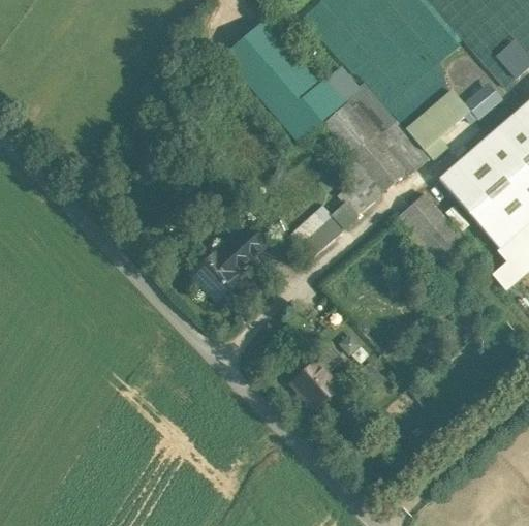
[(429,0),(507,90),(528,70),(528,0),(429,0)]
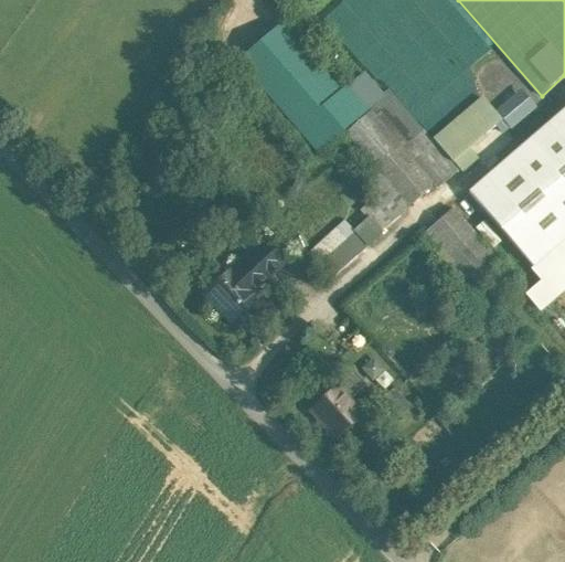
[(452,159),(434,137),(388,86),(375,97),(373,106),(348,128),(377,162),(358,179),(380,204),(373,209),(321,257),(334,273),(388,225),(409,207),(409,201),(423,190),(430,190),(459,165),(454,159),(452,159)]
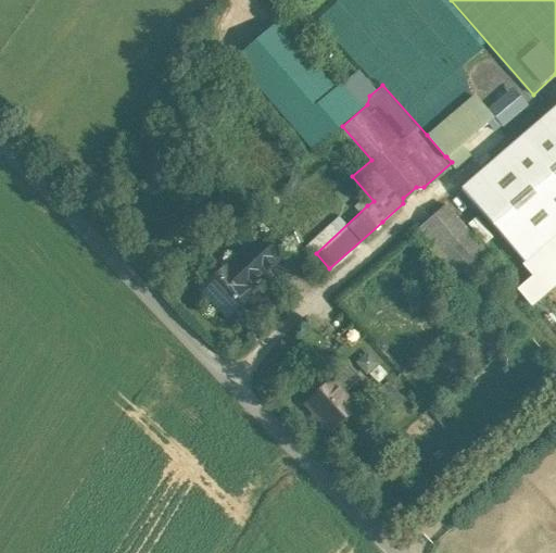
[(475,93),(427,135),(445,156),(446,156),(462,142),(489,121),(493,115),(475,93)]
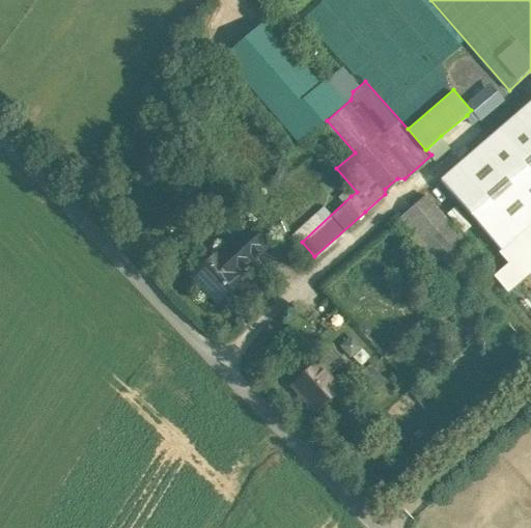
[(494,89),(481,100),(476,93),(467,102),(473,110),(471,110),(467,115),(472,121),(478,116),(479,117),(502,99),(494,89)]
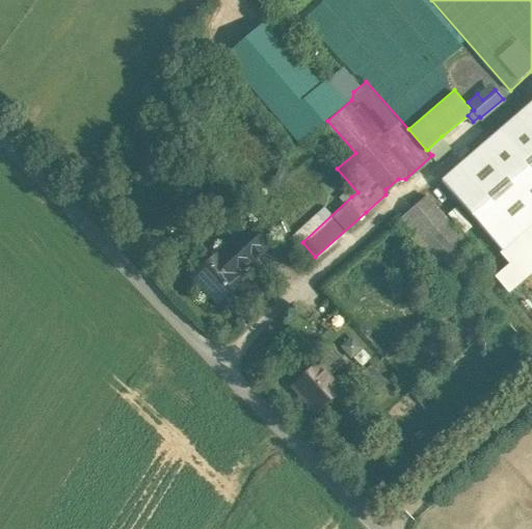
[(531,100),(442,179),(512,261),(497,273),(506,285),(531,262),(531,100)]
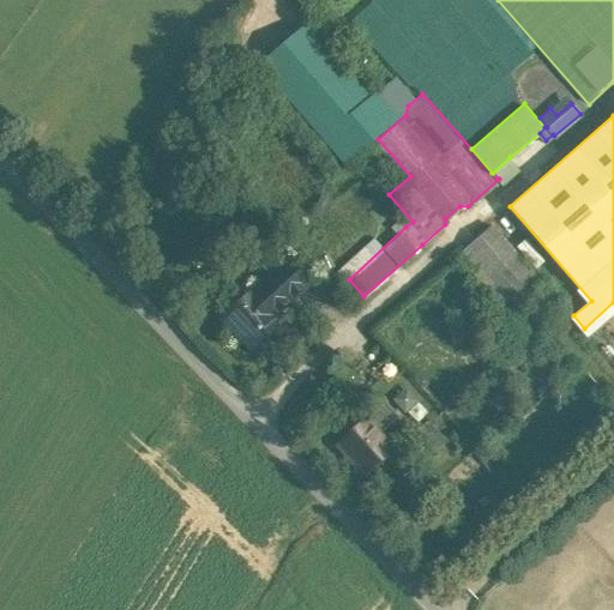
[(510,157),(493,173),(499,179),(503,183),(519,169),(510,157)]
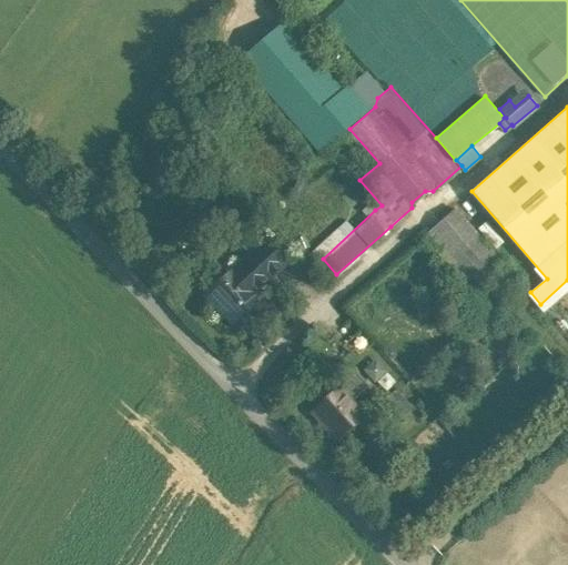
[(478,233),(456,207),(430,228),(428,224),(416,234),(485,314),(516,286),(498,266),(503,262),(478,233)]
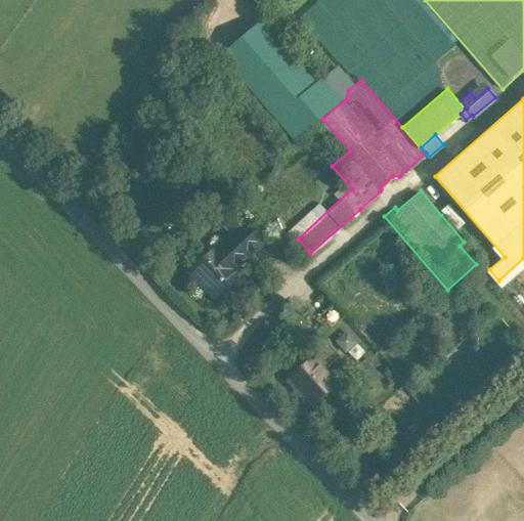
[(244,222),(230,234),(248,254),(262,242),(244,222)]
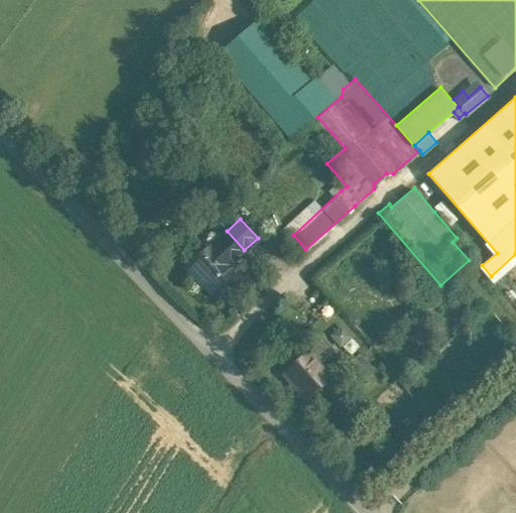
[(227,231),(212,245),(230,264),(244,250),(227,231)]
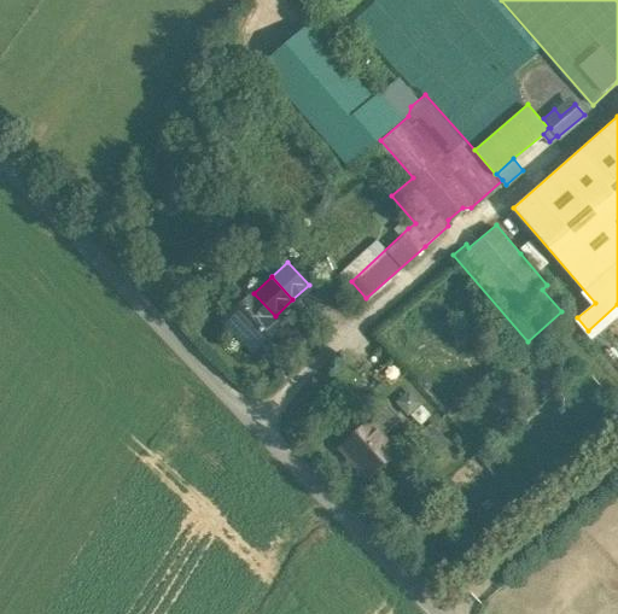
[(254,292),(225,319),(255,351),(283,325),(275,316),(254,293),(254,292)]
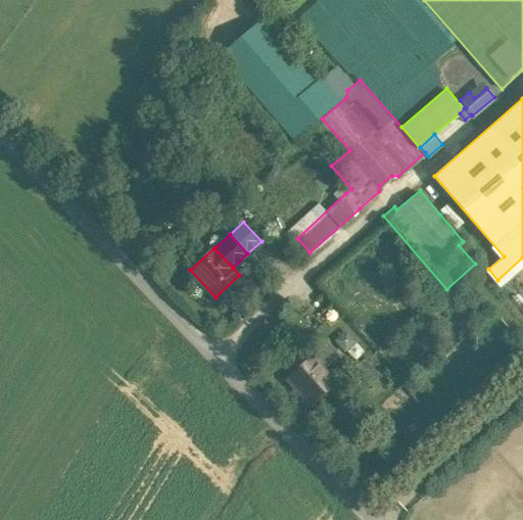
[(327,341),(313,356),(312,355),(287,376),(313,404),(336,382),(323,367),(338,353),(327,341)]
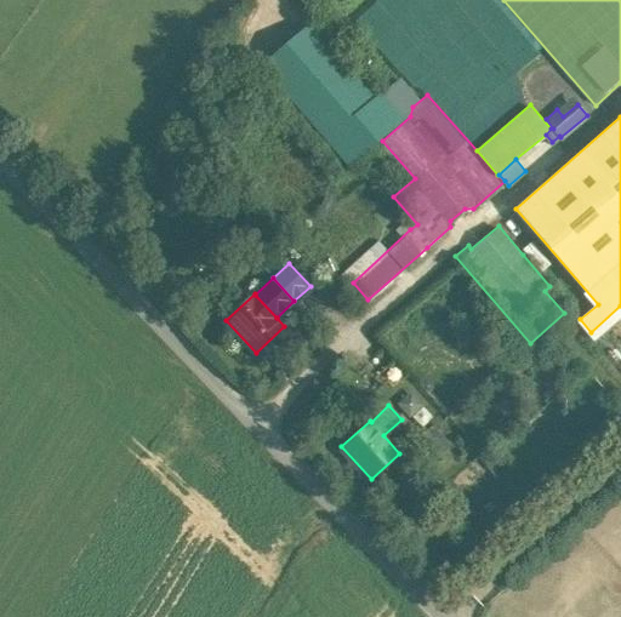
[(434,422),(419,435),(437,455),(451,443),(434,422)]
